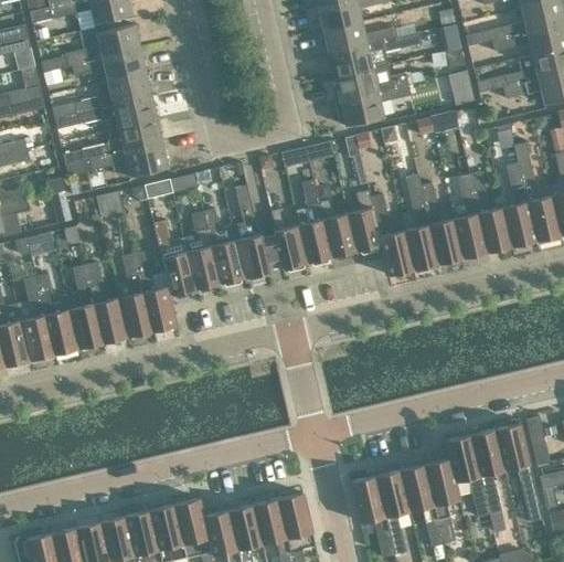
[(46,0),(25,0),(29,11),(49,7),(46,0)]
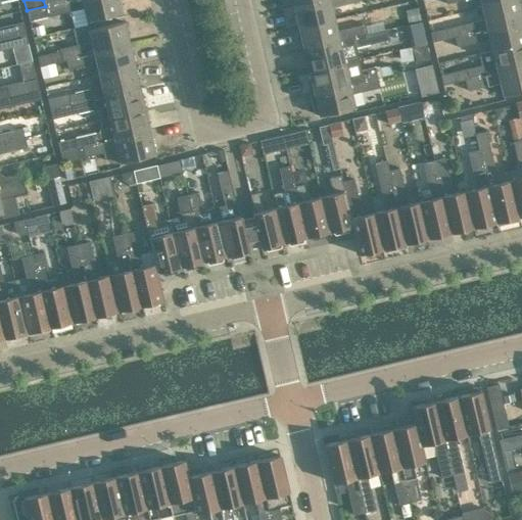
[(70,0),(45,6),(27,10),(29,21),(47,17),(69,12),(83,8),(86,21),(122,13),(117,0),(70,0)]
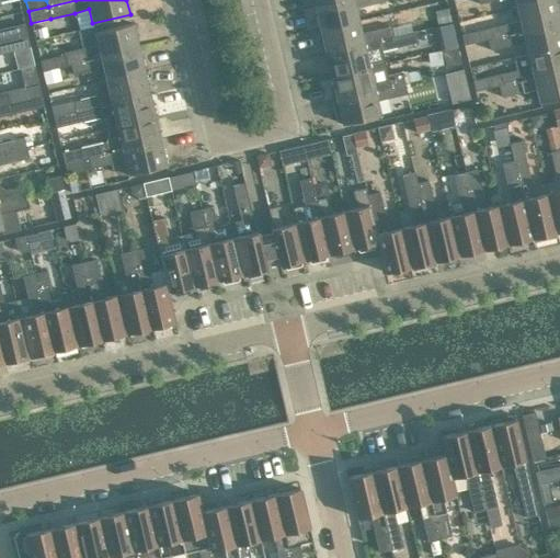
[(346,0),(315,8),(320,31),(358,22),(355,10),(386,2),(385,0),(346,0)]
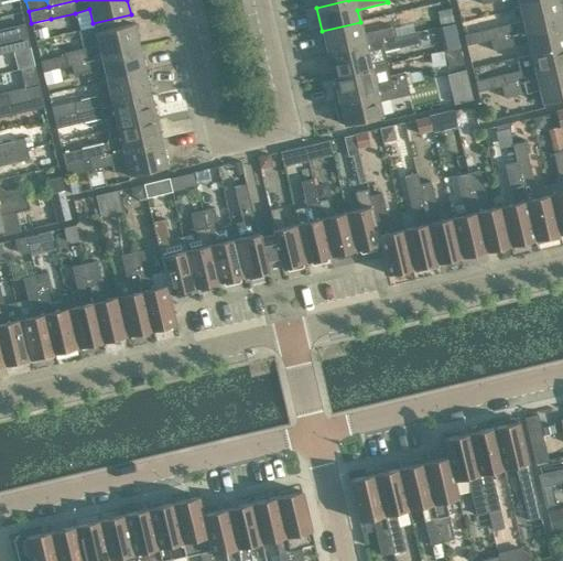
[(491,29),(464,35),(466,45),(490,40),(494,39),(495,40),(562,23),(558,0),(519,9),(522,22),(491,29)]
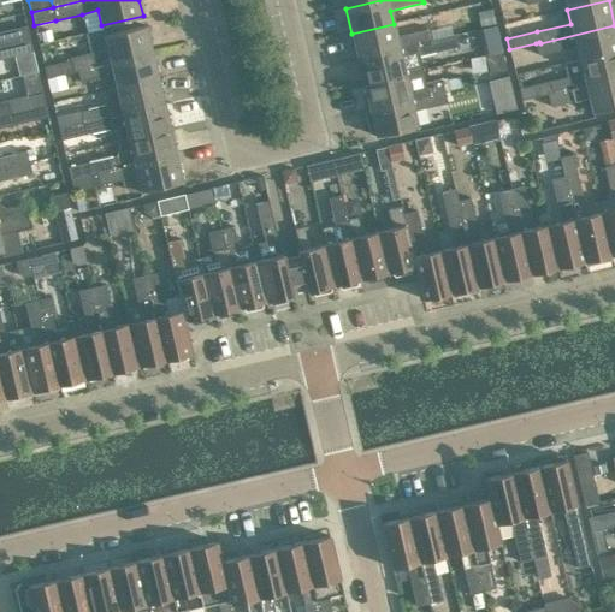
[(608,0),(524,0),(526,6),(549,0),(565,0),(567,10),(609,0),(608,0)]
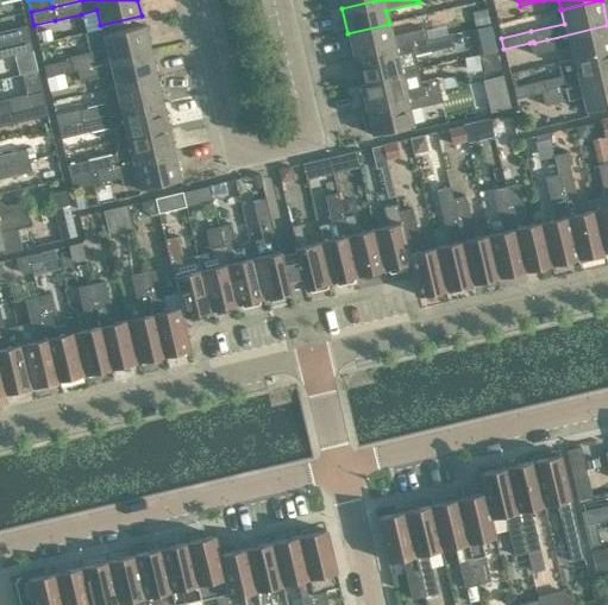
[(389,24),(348,33),(353,58),(427,41),(425,30),(392,37),(389,24)]
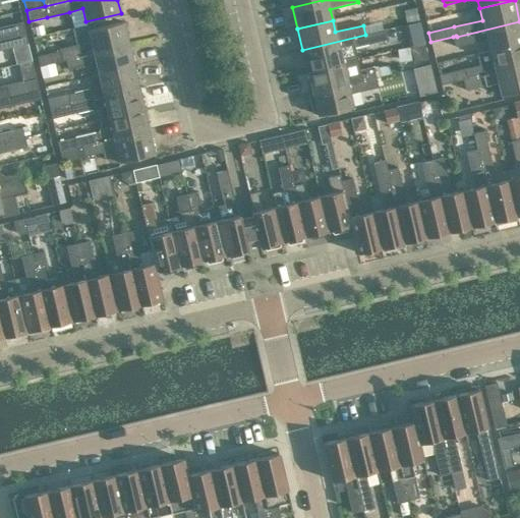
[(456,36),(453,37),(455,48),(487,40),(489,51),(519,44),(519,22),(519,21),(457,37),(456,36)]
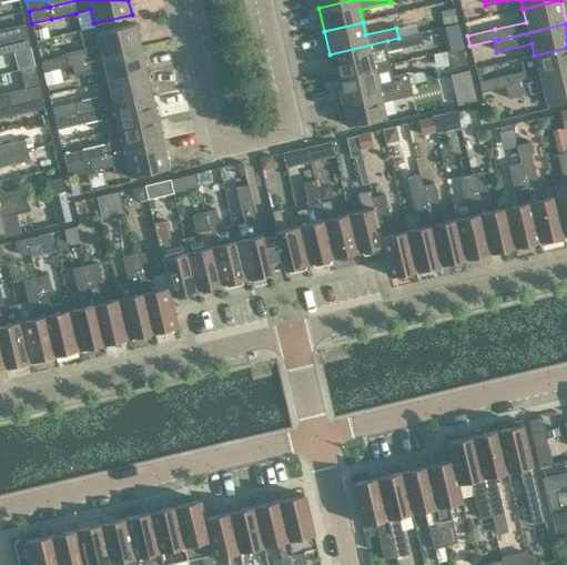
[(64,56),(40,61),(43,73),(59,70),(67,68),(71,67),(71,66),(140,50),(134,24),(95,33),(100,48),(84,51),(84,50),(64,54),(64,56)]
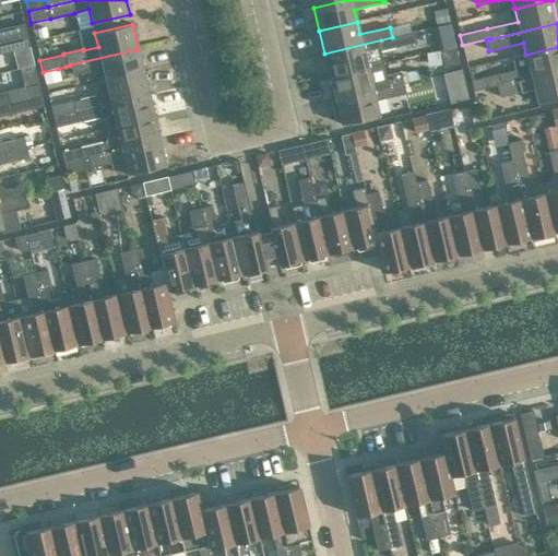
[(25,25),(15,27),(18,38),(27,36),(25,25)]
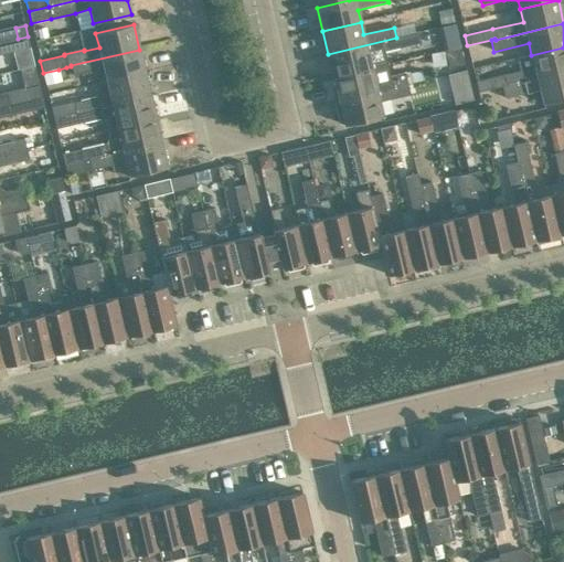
[(0,42),(1,42),(18,39),(16,28),(0,31),(0,42)]
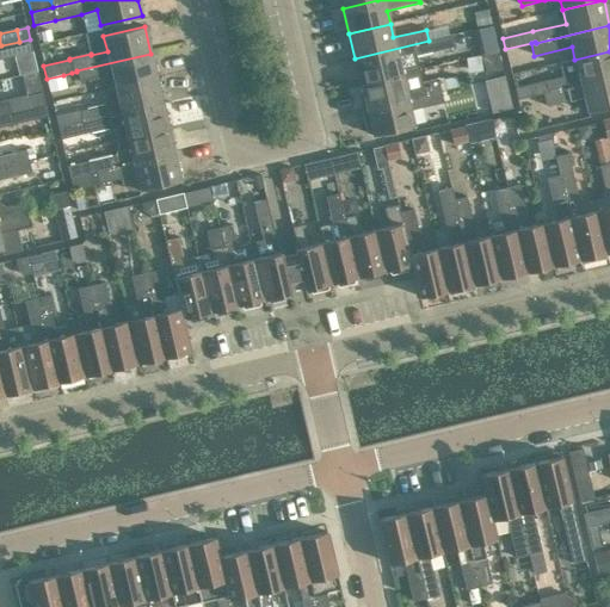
[(48,32),(38,33),(41,43),(50,42),(48,32)]
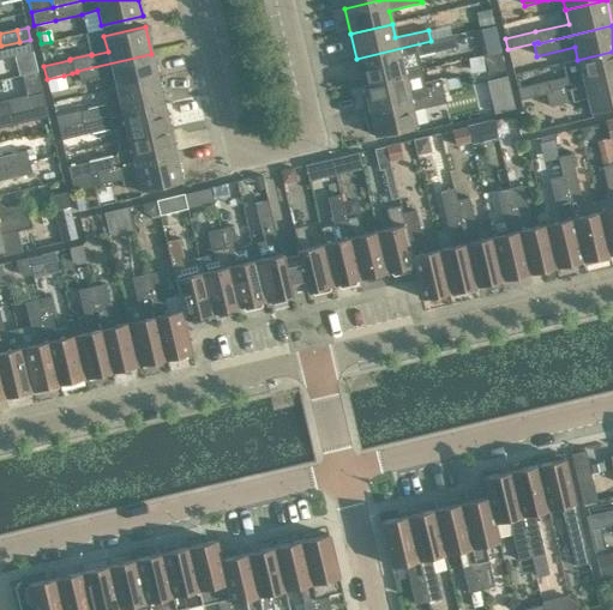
[(431,41),(356,59),(362,84),(421,71),(418,56),(439,52),(457,48),(455,35),(436,40),(431,41)]
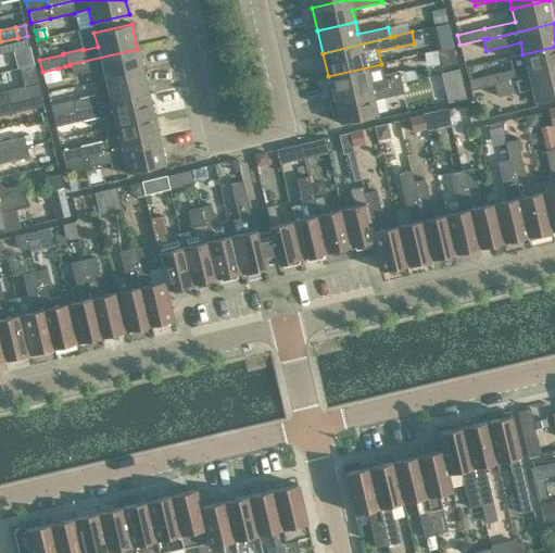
[(17,38),(1,41),(4,53),(28,47),(29,47),(27,36),(17,38)]
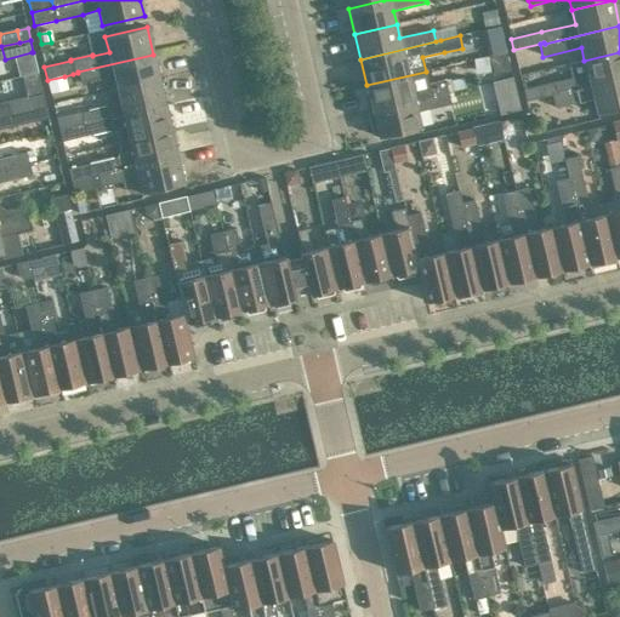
[(506,52),(489,56),(494,75),(511,72),(506,52)]
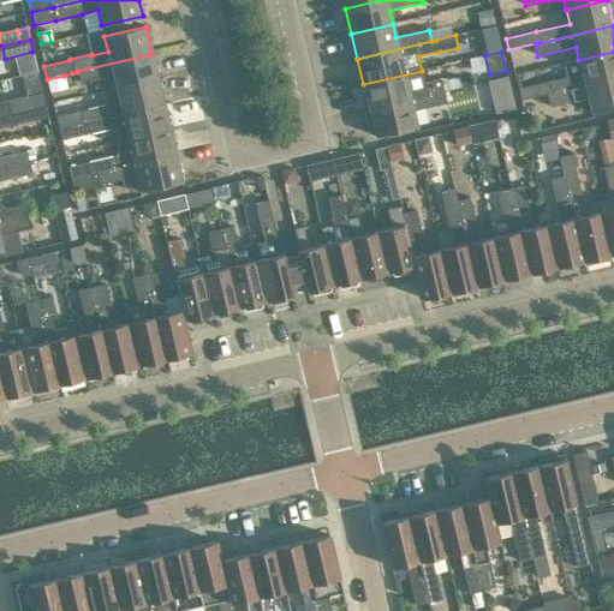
[(548,82),(517,89),(519,101),(520,100),(547,94),(550,93),(552,94),(613,78),(613,52),(578,60),(562,64),(566,78),(548,82)]
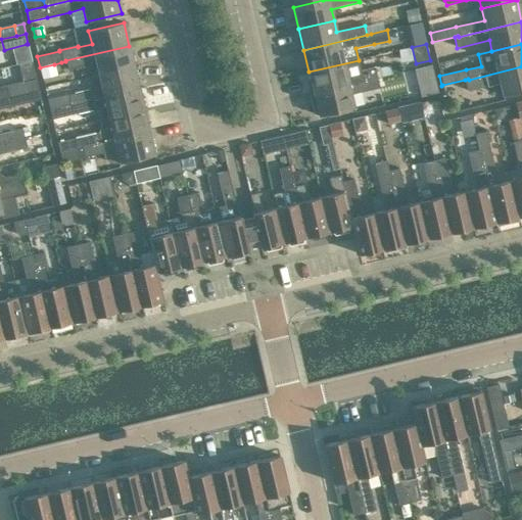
[(129,46),(65,60),(65,61),(67,71),(96,64),(99,76),(134,67),(129,46)]
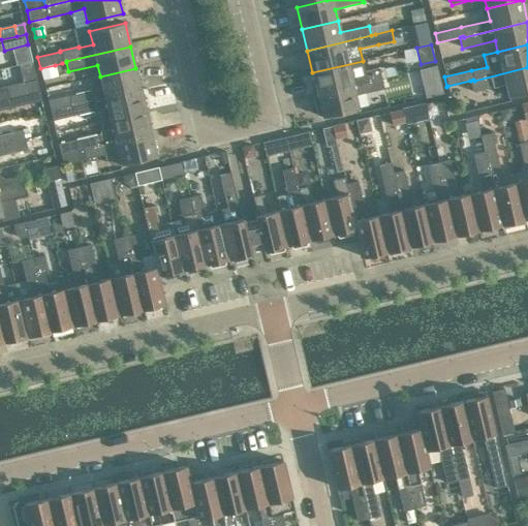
[(363,61),(312,72),(317,94),(381,80),(379,69),(365,72),(363,61)]
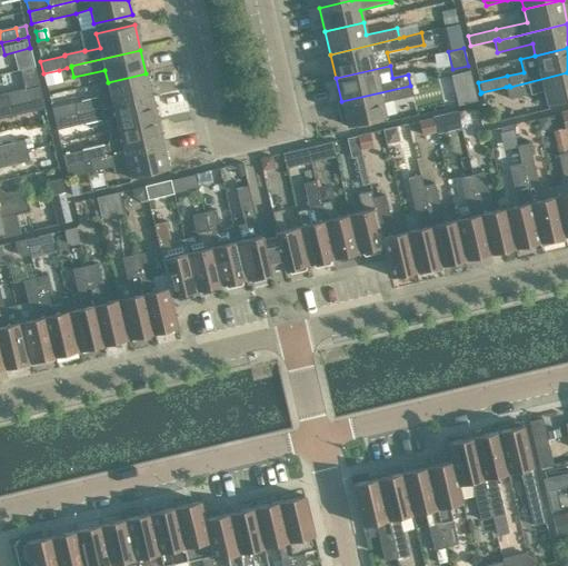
[(59,70),(43,73),(47,86),(61,82),(59,70)]
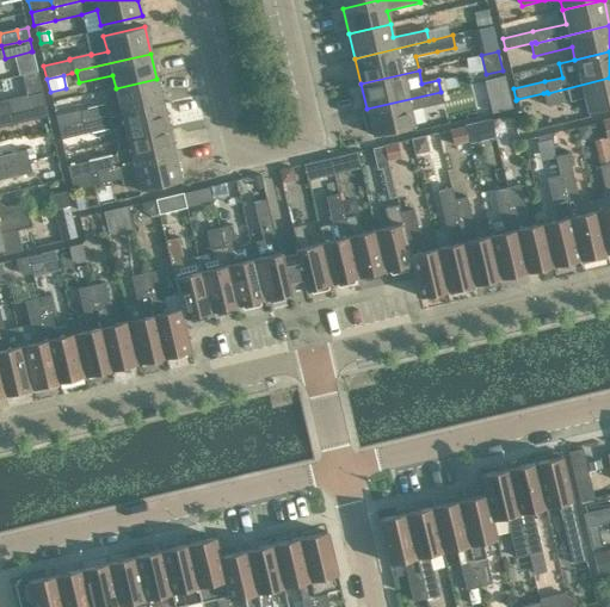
[(506,90),(504,76),(485,80),(487,93),(506,90)]
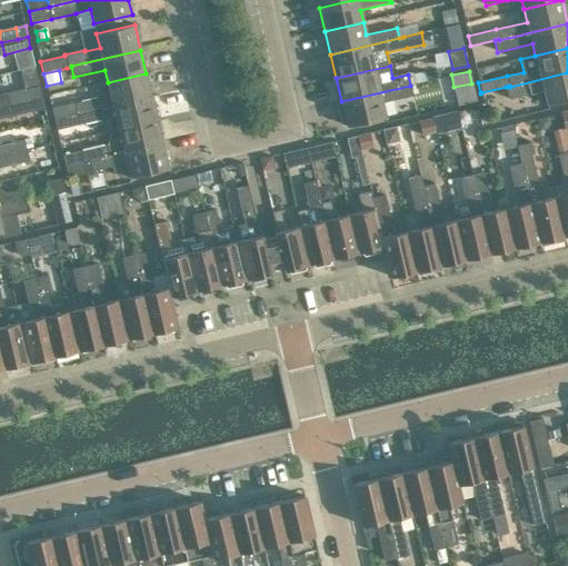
[(509,86),(506,87),(508,99),(544,91),(547,105),(567,99),(567,72),(510,87),(509,86)]
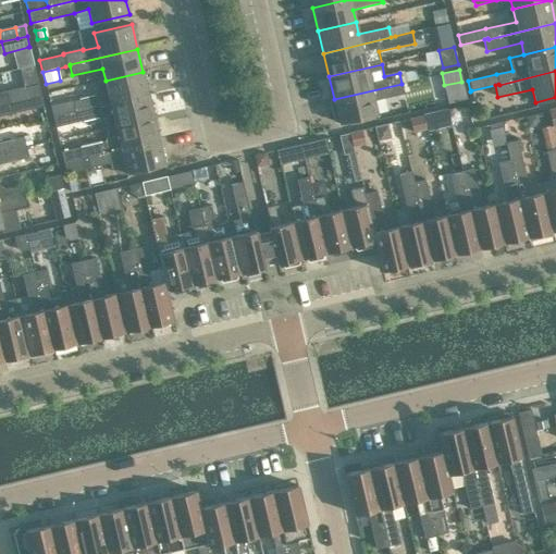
[(72,101),(50,107),(53,117),(148,95),(143,72),(106,81),(96,83),(97,89),(95,96),(72,101)]
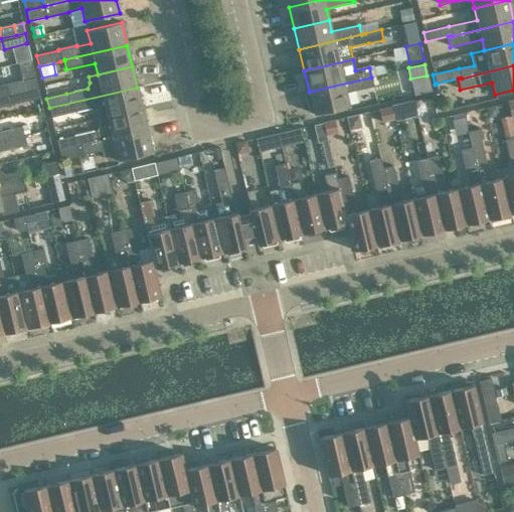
[(0,97),(37,89),(34,77),(6,86),(0,87),(0,97)]
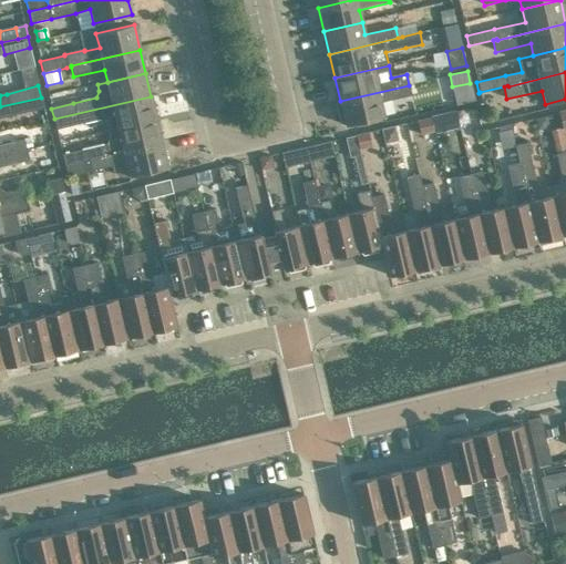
[(339,109),(338,111),(341,124),(343,125),(346,125),(346,126),(384,118),(381,103),(412,96),(409,85),(340,101),(342,109),(339,109)]
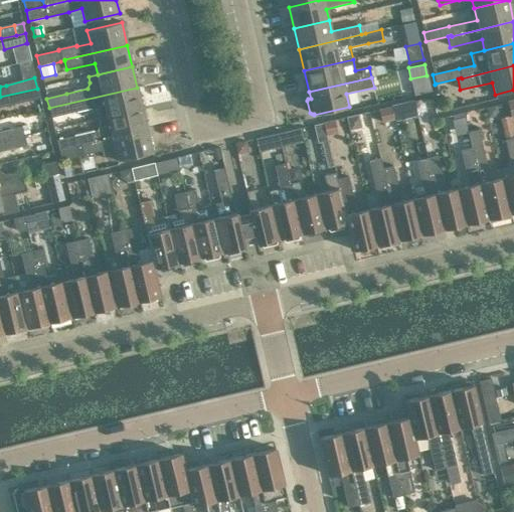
[(137,88),(49,108),(51,118),(70,114),(92,109),(95,120),(99,119),(142,109),(137,88)]
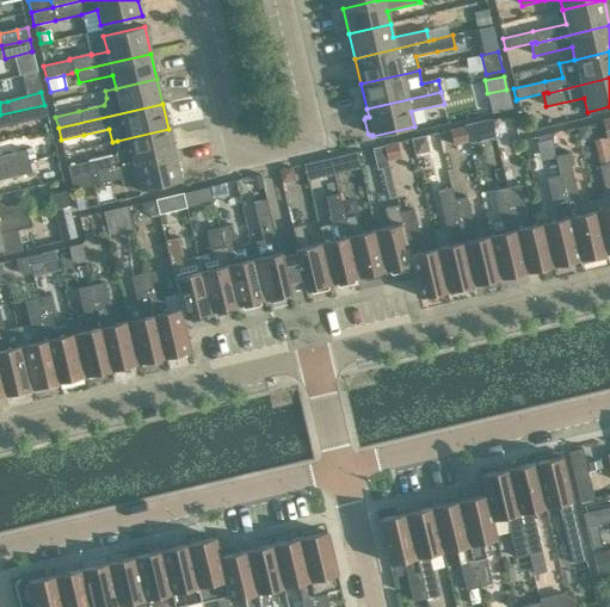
[(44,105),(0,115),(0,127),(12,124),(47,115),(44,105)]
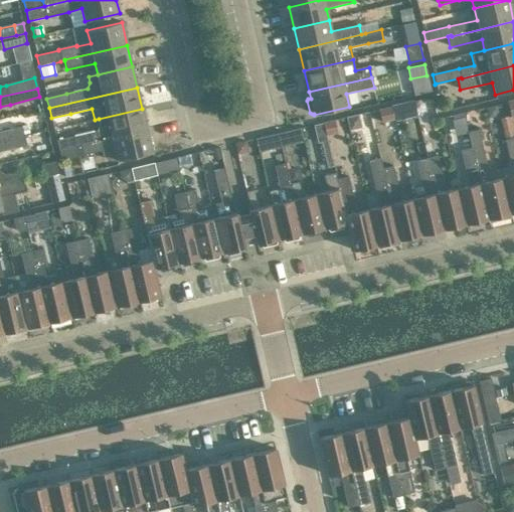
[(497,105),(486,108),(489,119),(499,116),(497,105)]
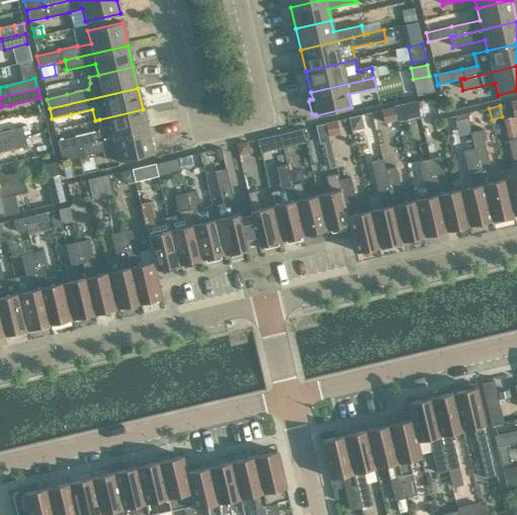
[(403,106),(395,107),(397,120),(398,123),(406,122),(403,106)]
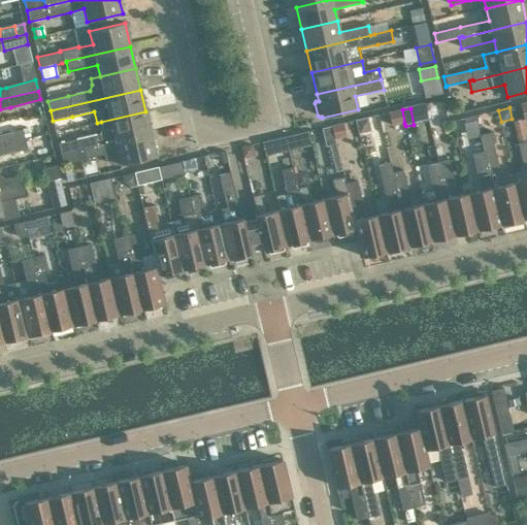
[(402,109),(389,112),(392,126),(404,123),(402,109)]
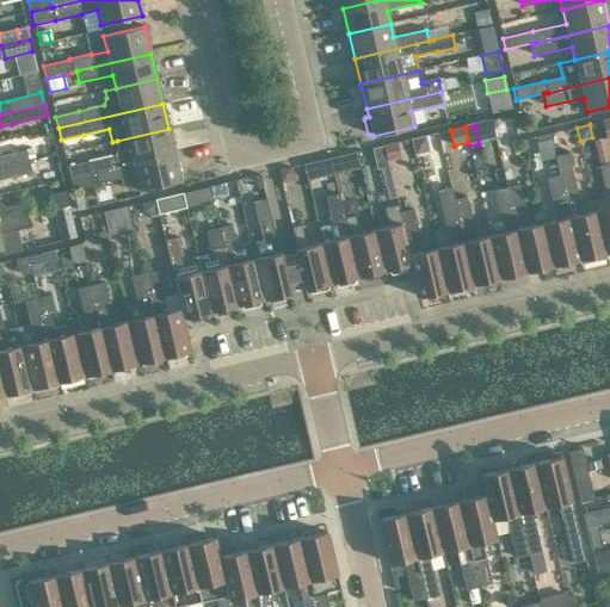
[(81,163),(67,167),(71,179),(174,154),(168,129),(117,141),(119,147),(116,155),(81,163)]
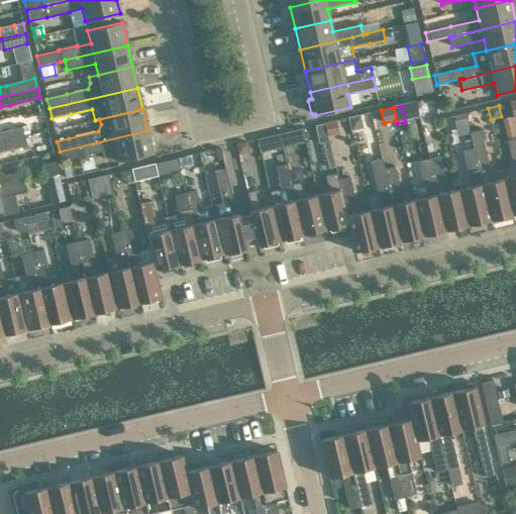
[(359,115),(347,118),(350,131),(364,128),(359,115)]
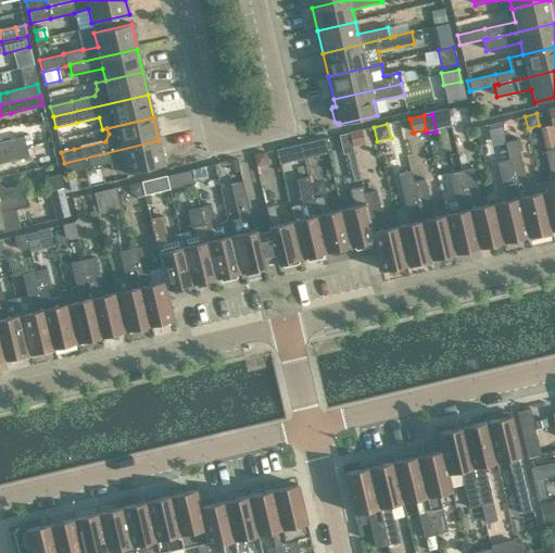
[(362,129),(349,133),(353,147),(365,145),(362,129)]
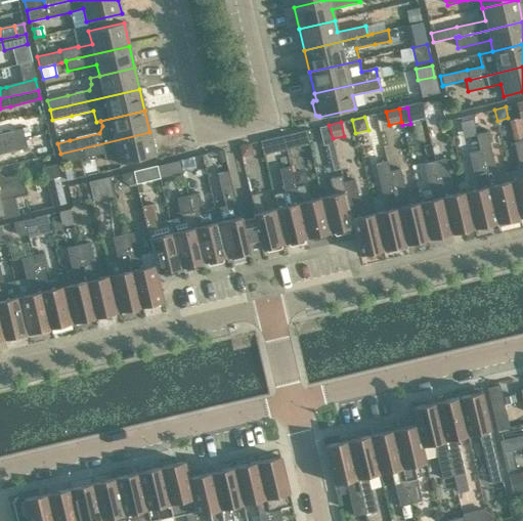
[(329,125),(318,127),(323,145),(328,144),(334,143),(333,138),(329,125)]
